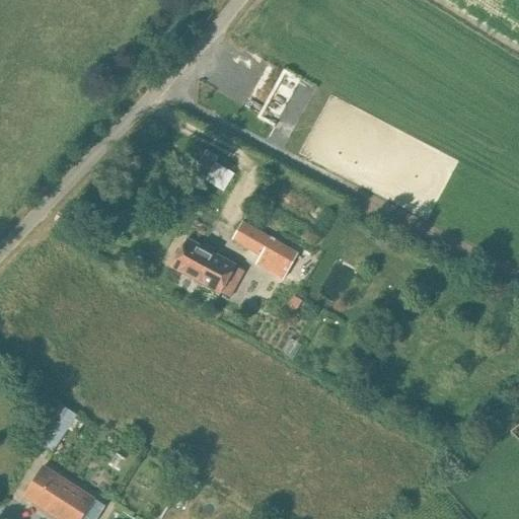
[(225,192),(237,172),(217,159),(219,155),(206,147),(192,170),(225,192)]
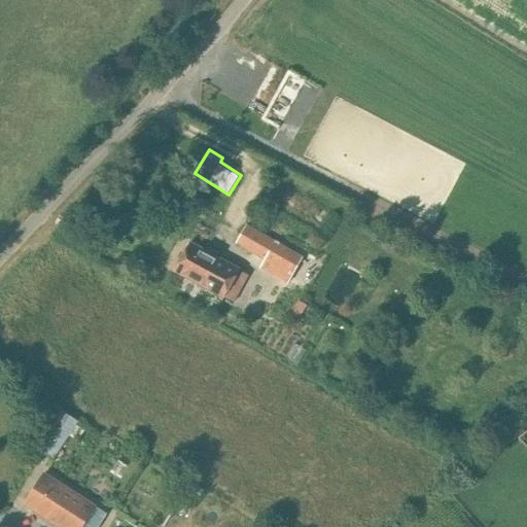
[(247,224),(236,243),(264,259),(259,268),(288,284),(293,276),(302,260),(304,257),(276,241),(247,224)]
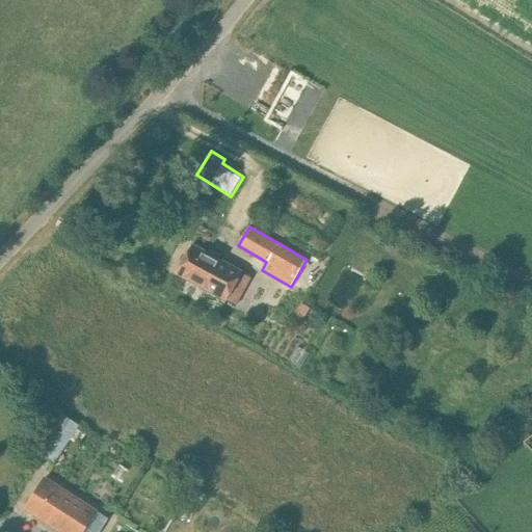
[(192,243),(176,273),(225,301),(227,300),(242,273),(243,272),(241,271),(230,265),(192,243)]
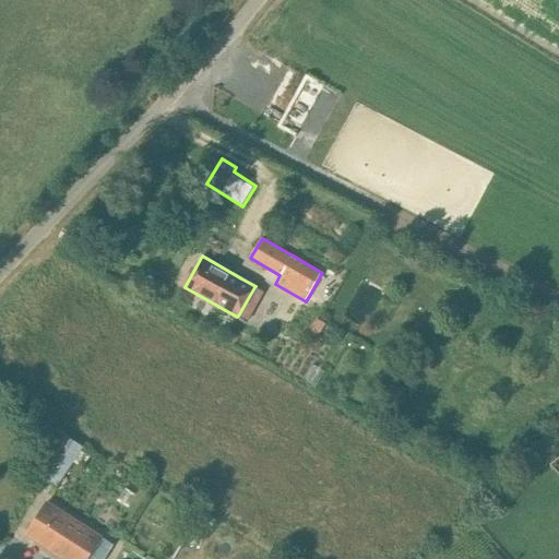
[(36,473),(57,487),(82,451),(61,437),(36,473)]
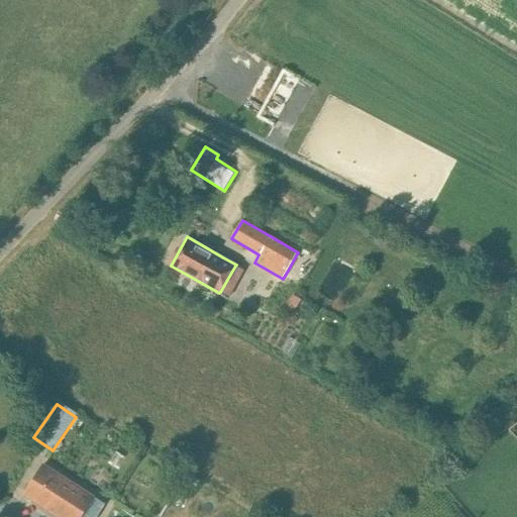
[(23,495),(58,516),(81,516),(95,496),(43,463),(23,495)]
